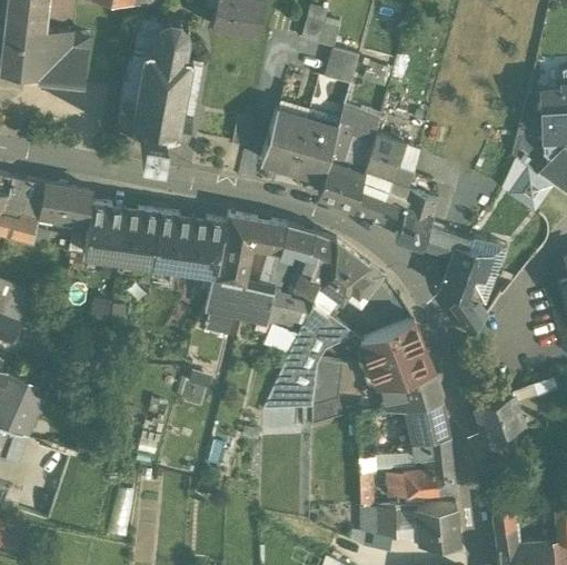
[(91,37),(45,31),(48,0),(9,0),(0,75),(39,79),(38,83),(83,89),(87,66),(88,66),(91,37)]
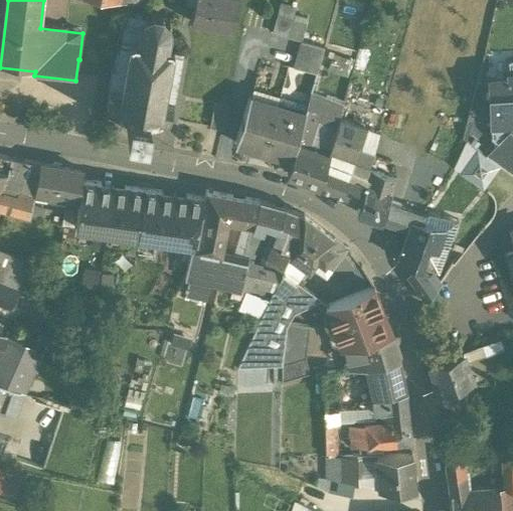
[(240,0),(195,0),(191,23),(234,31),(240,0)]
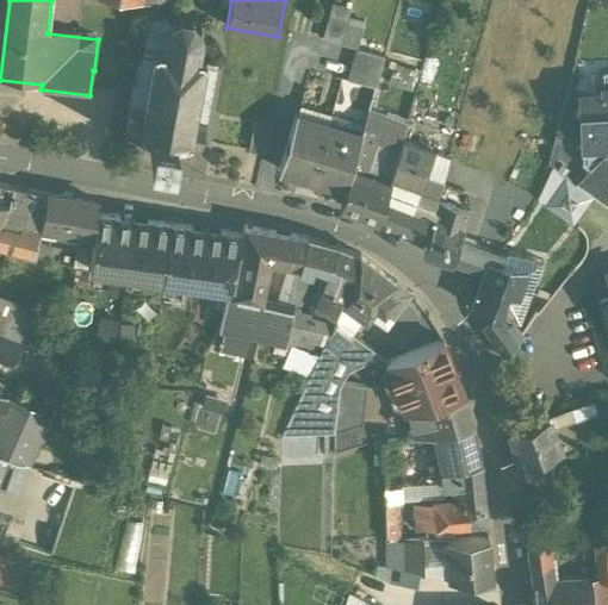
[(322,39),(358,50),(364,30),(348,25),(353,10),(333,4),(322,39)]
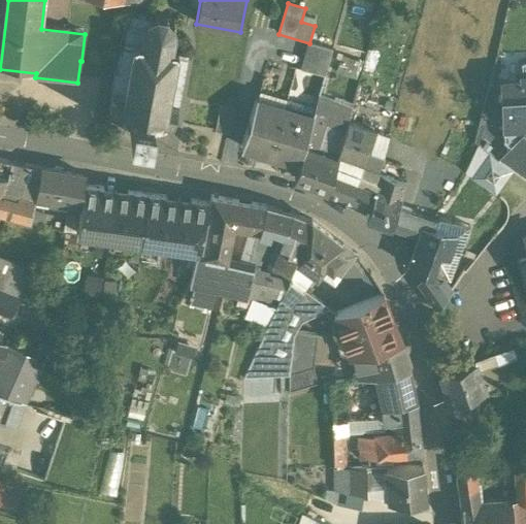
[(173,52),(169,51),(174,37),(177,38),(177,36),(176,36),(174,29),(176,27),(175,25),(172,24),(169,21),(169,19),(167,18),(166,20),(160,18),(159,15),(156,17),(157,19),(152,21),(131,17),(124,57),(121,56),(118,69),(121,70),(120,76),(116,75),(110,116),(124,119),(123,121),(128,121),(128,119),(134,121),(131,138),(151,141),(154,124),(161,125),(160,127),(165,128),(165,126),(175,128),(189,57),(174,54),(173,52)]
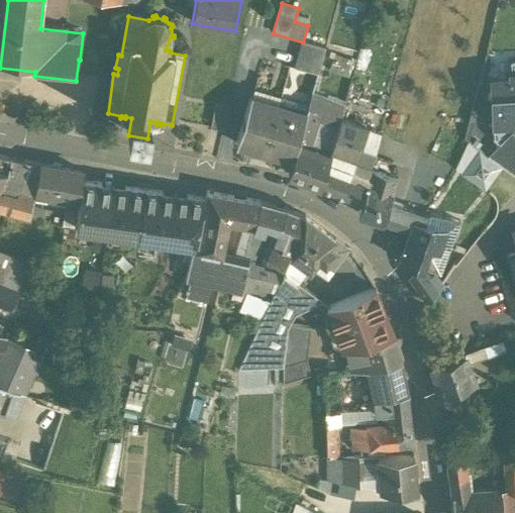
[(327,49),(303,42),(295,69),(319,76),(327,49)]
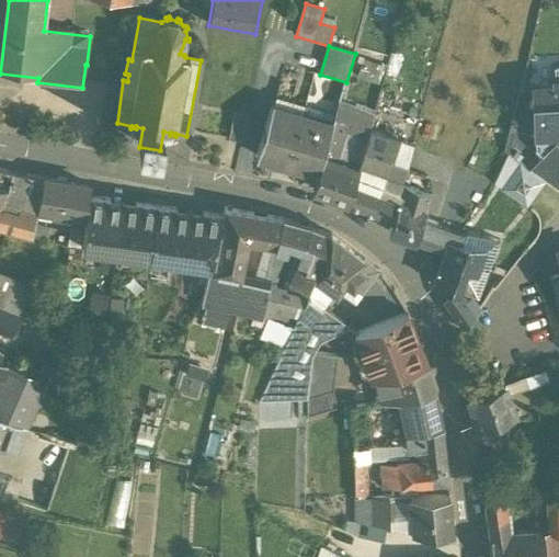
[(363,58),(357,77),(379,83),(385,65),(363,58)]
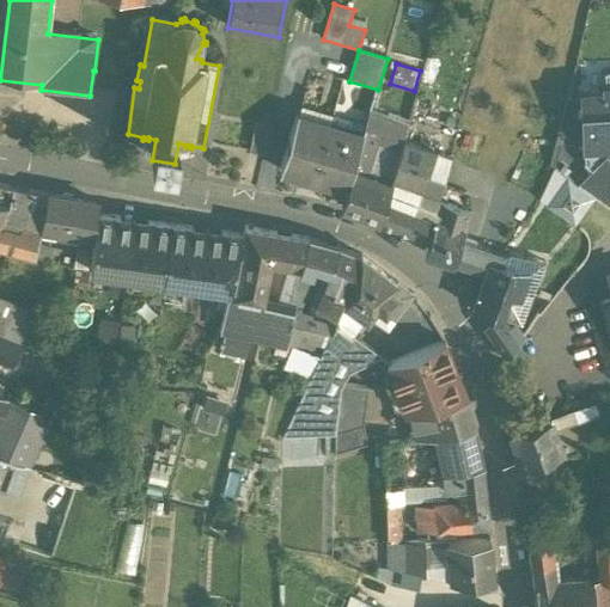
[(609,89),(581,90),(584,146),(609,143),(609,89)]
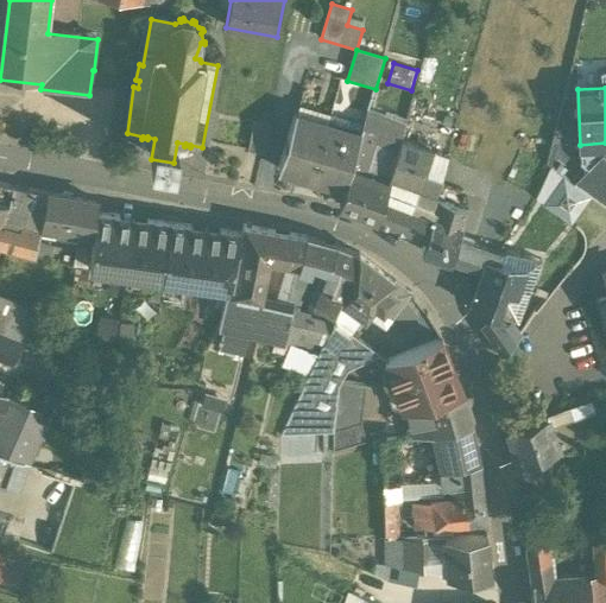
[(405,128),(368,114),(365,128),(377,132),(402,140),(405,128)]
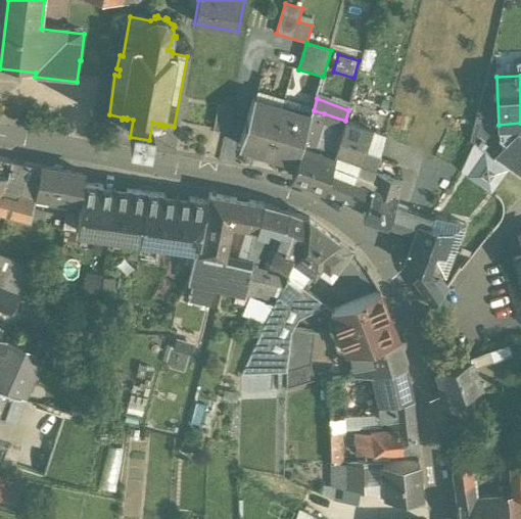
[(282,109),(254,100),(239,148),(269,157),(282,109)]
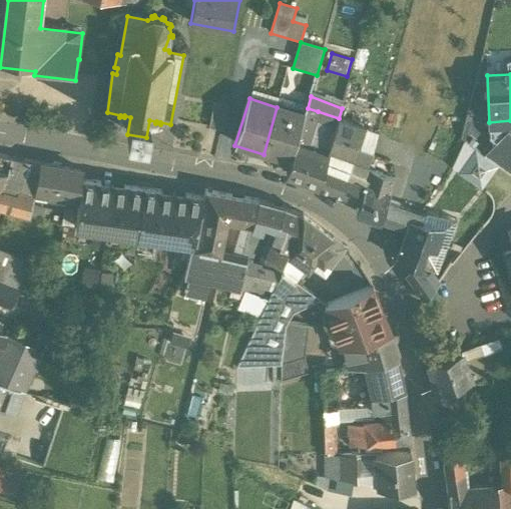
[(227,107),(214,104),(210,128),(223,130),(227,107)]
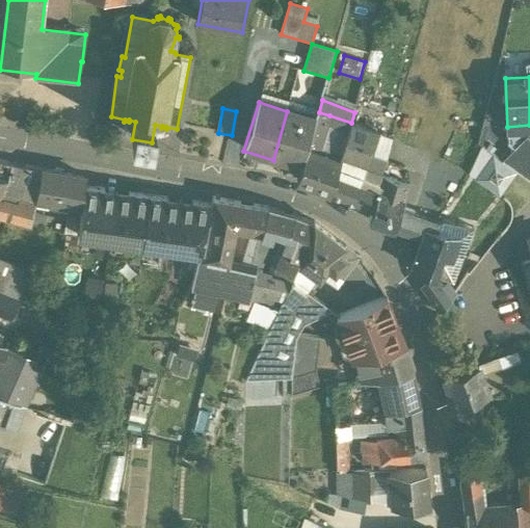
[(317,120),(287,111),(273,160),(302,168),(309,149),(314,131),(317,120)]
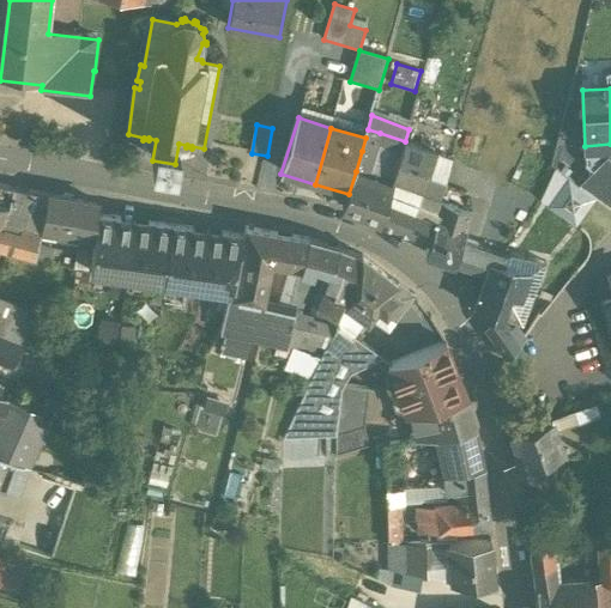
[(380,133),(368,129),(366,138),(362,151),(373,156),(380,133)]
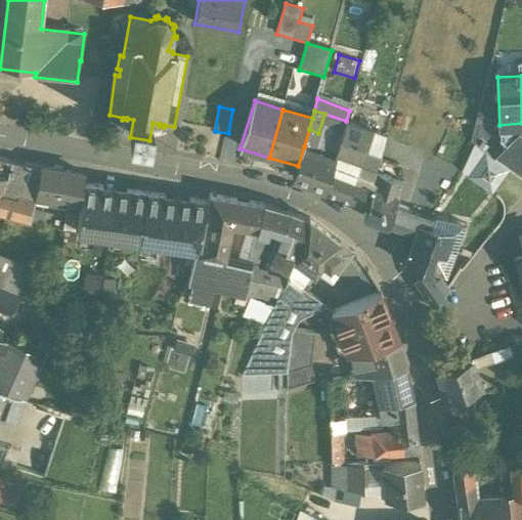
[(378,121),(349,111),(346,121),(374,131),(376,125),(378,121)]
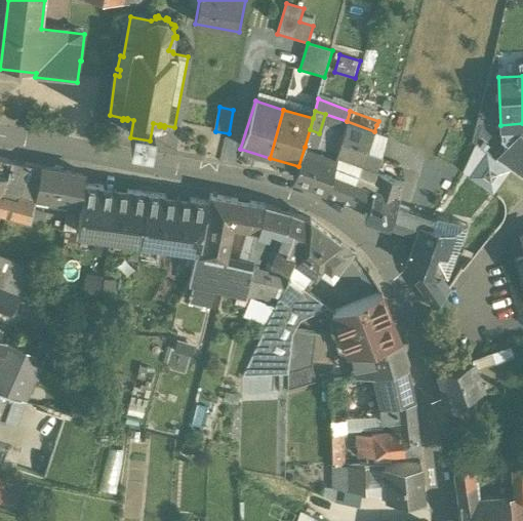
[(374,131),(347,121),(337,156),(361,163),(356,178),(332,173),(327,192),(368,209),(376,184),(373,183),(380,159),(367,154),(374,131)]
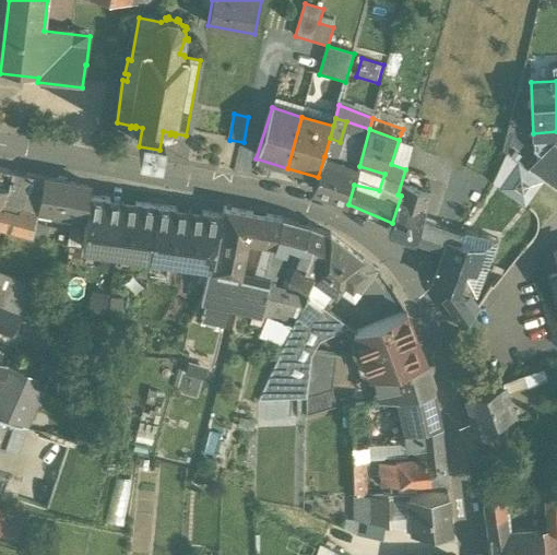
[(553,143),(556,145),(556,132),(533,133),(534,151),(542,156),(553,143)]
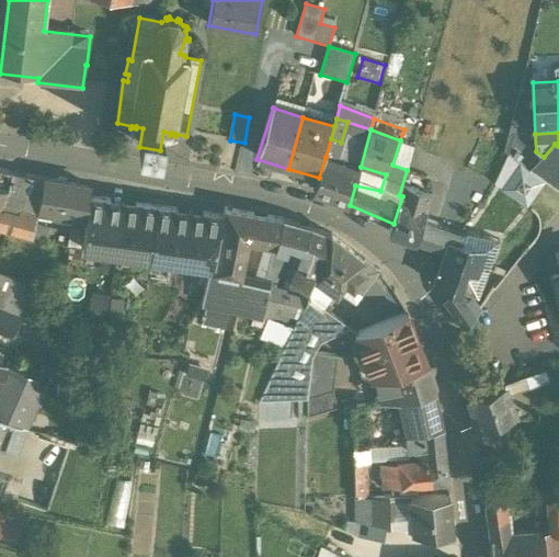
[(341,143),(331,138),(326,157),(319,178),(315,192),(350,205),(355,185),(360,171),(335,161),(341,143)]
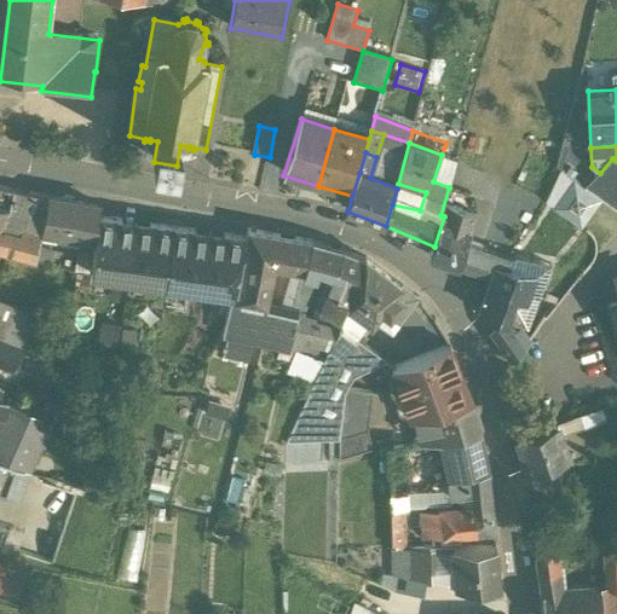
[(616,161),(612,158),(600,173),(586,189),(616,212),(616,161)]
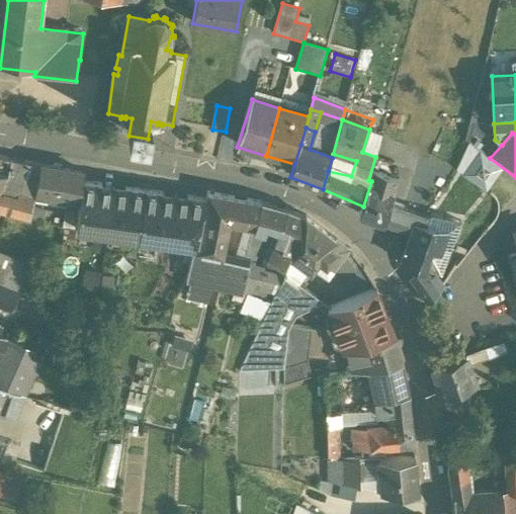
[(464,179),(485,194),(501,172),(481,157),(464,179)]
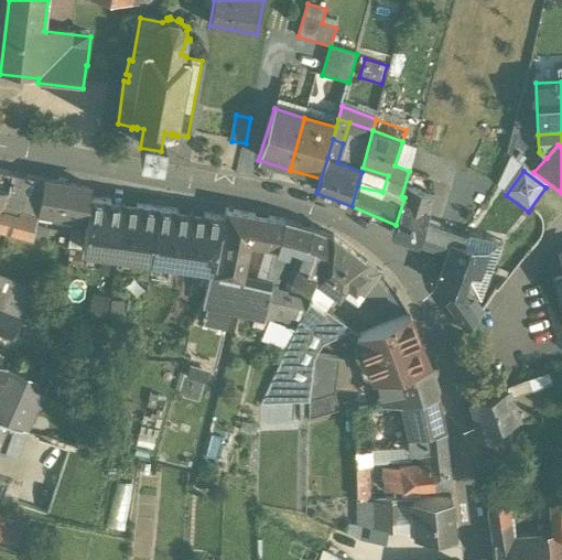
[(15,179),(0,174),(0,193),(9,196),(11,196),(15,179)]
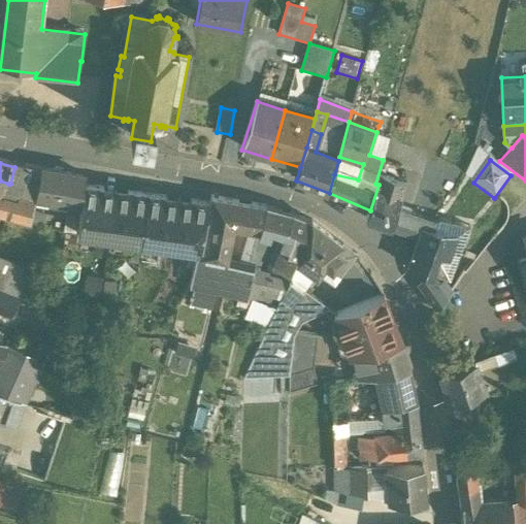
[(29,170),(14,167),(10,184),(25,187),(29,170)]
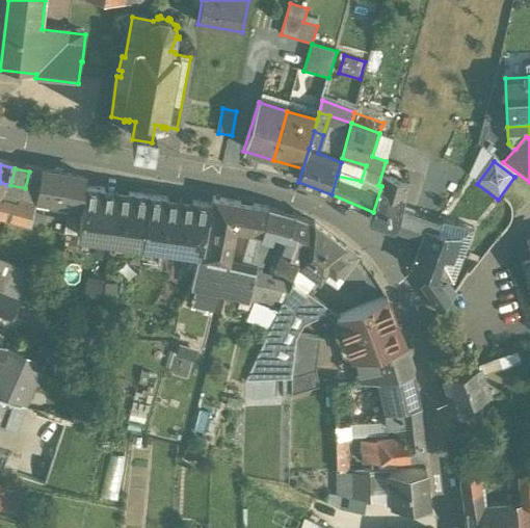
[(44,175),(29,172),(25,188),(41,191),(44,175)]
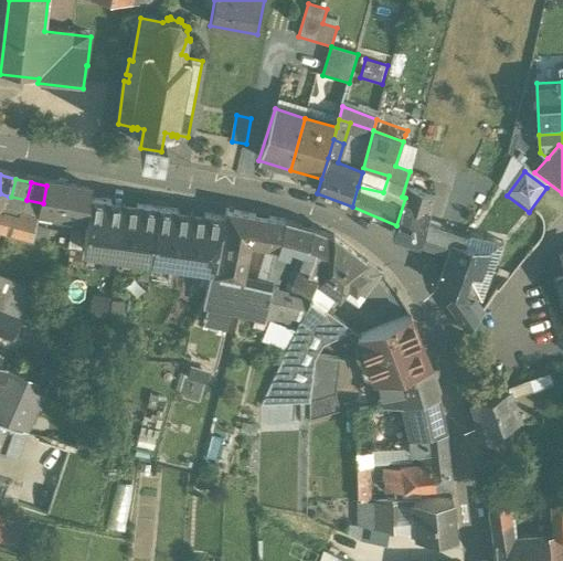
[(70,191),(46,186),(43,203),(40,215),(88,224),(93,202),(94,193),(70,191)]
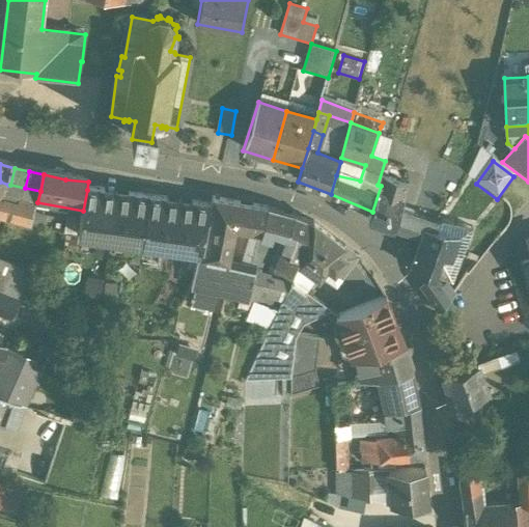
[(372,212),(369,222),(394,230),(399,213),(408,185),(383,176),(372,212)]
